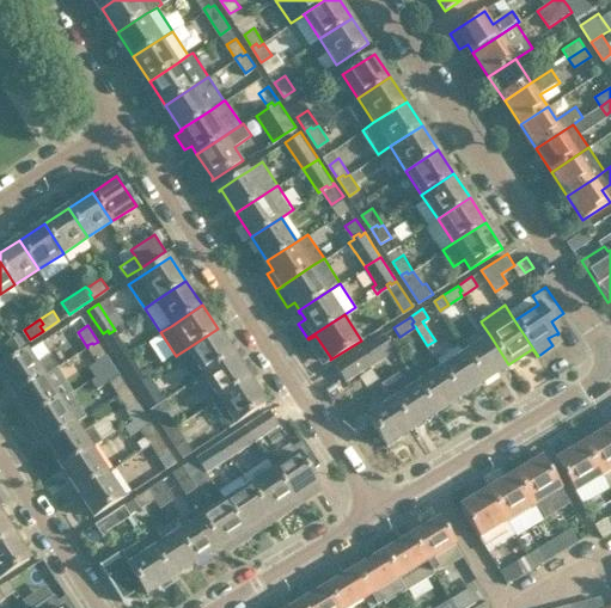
[(218,329),(187,349),(177,355),(193,379),(202,373),(202,374),(233,354),(218,329)]
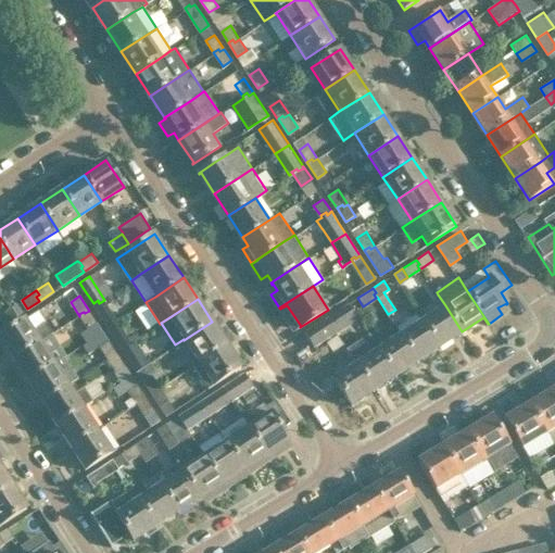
[(112,311),(104,300),(99,303),(98,300),(93,303),(102,317),(112,311)]
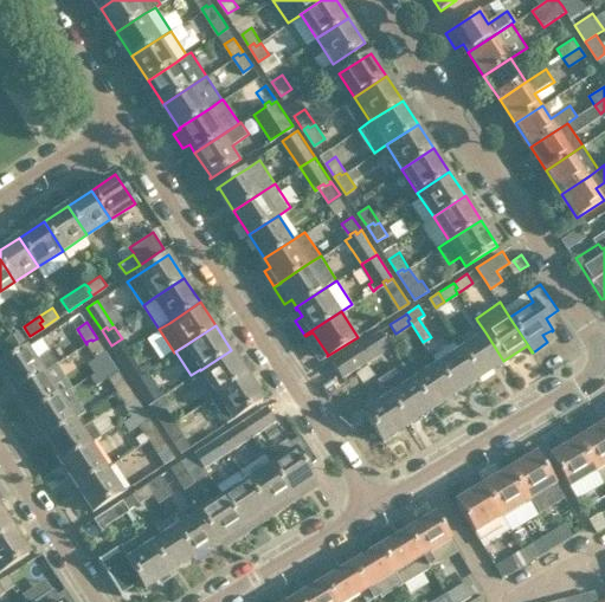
[(19,329),(13,332),(20,343),(26,338),(19,329)]
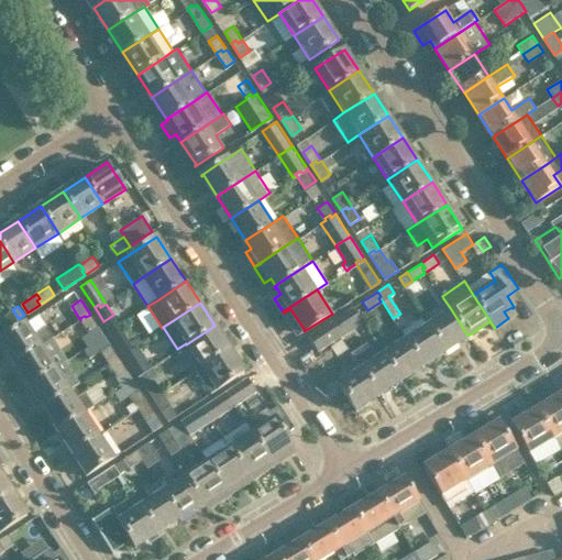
[(331,321),(332,321),(335,326),(333,327),(337,331),(338,331),(337,330),(360,316),(354,307),(343,313),(331,321)]
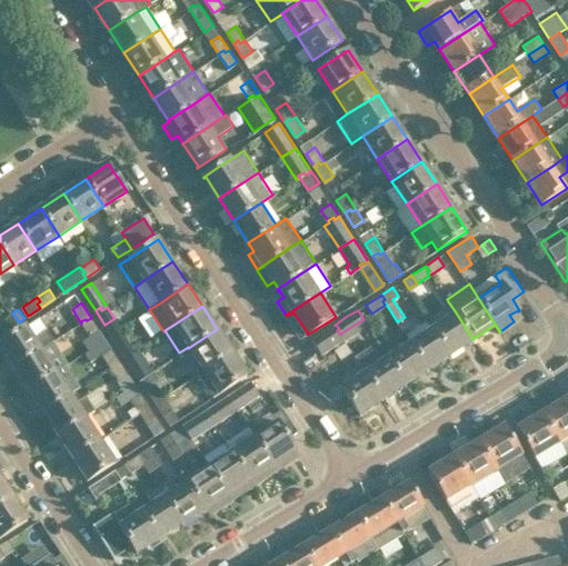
[(0,321),(6,330),(19,323),(12,313),(0,320),(0,321)]
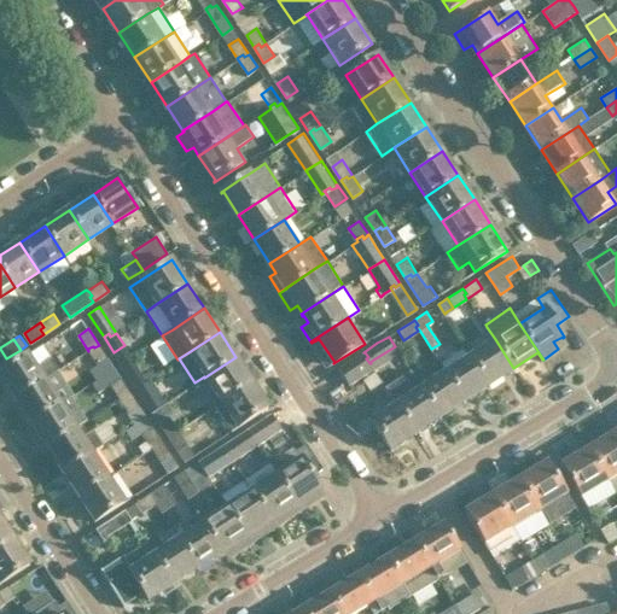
[(489,384),(513,368),(495,339),(471,355),(489,384)]
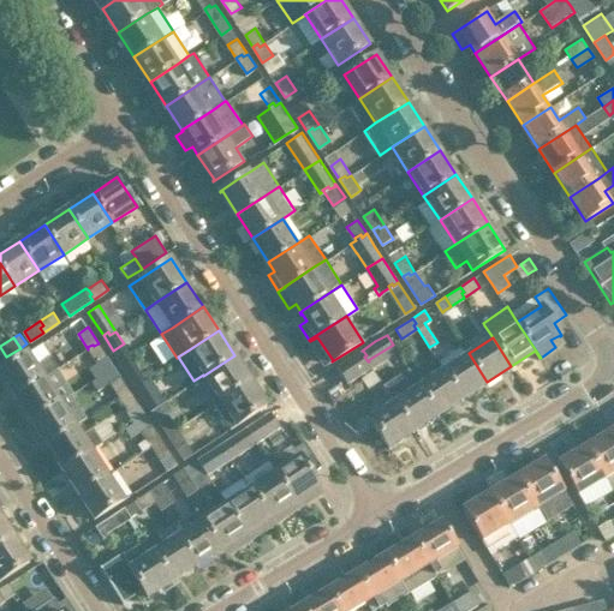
[(0,371),(16,395),(46,376),(60,366),(45,343),(30,353),(29,352),(17,359),(0,370),(0,371)]
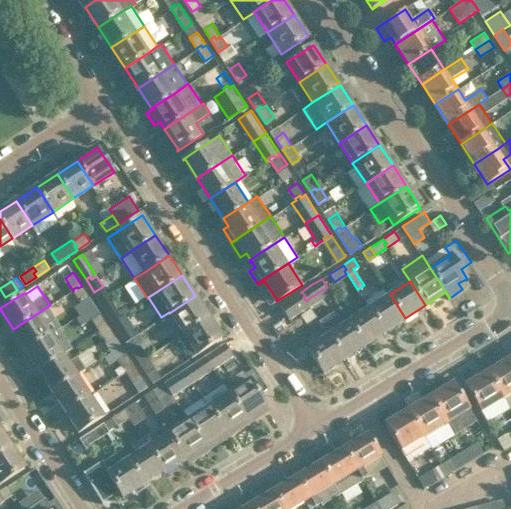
[(89,296),(82,286),(78,288),(77,287),(72,289),(73,290),(73,291),(80,302),(89,296)]
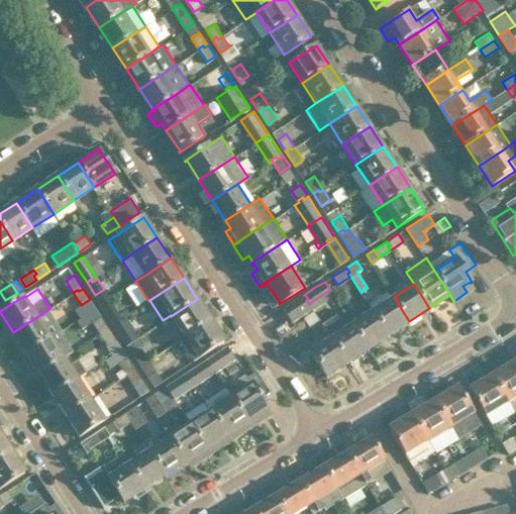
[(304,295),(284,308),(293,322),(313,309),(310,304),(309,304),(306,300),(308,299),(305,295),(304,295)]
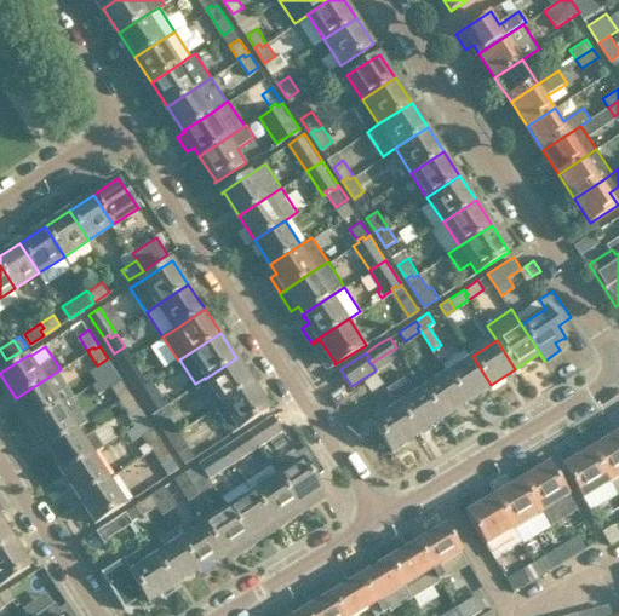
[(466,401),(491,385),(473,356),(447,373),(466,401)]
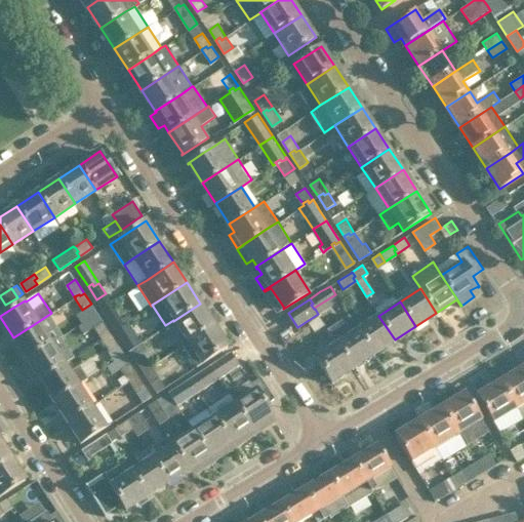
[(214,324),(200,304),(173,321),(188,342),(214,324)]
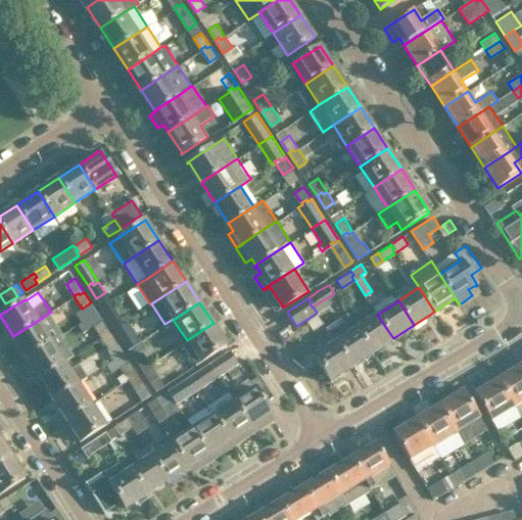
[(116,310),(107,316),(114,326),(119,324),(121,327),(126,323),(116,310)]
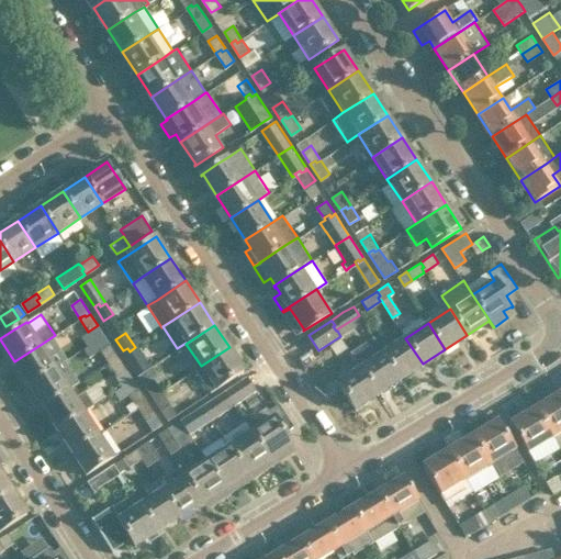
[(405,338),(383,353),(401,379),(423,364),(405,338)]
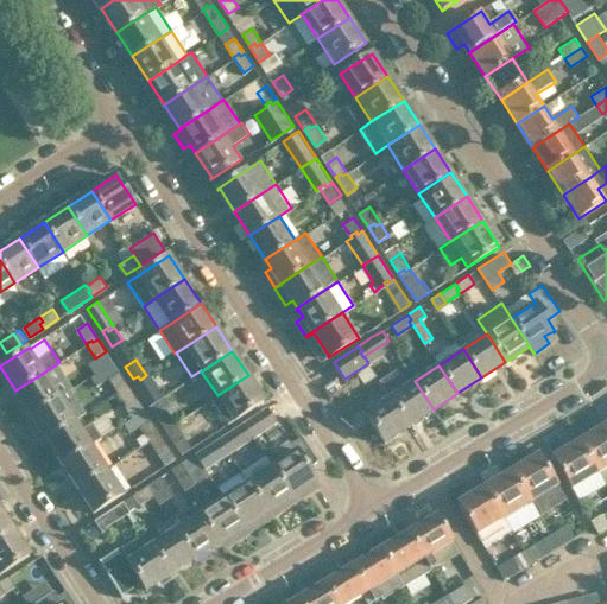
[(391,396),(409,425),(434,409),(415,381),(406,368),(381,383),(391,396)]
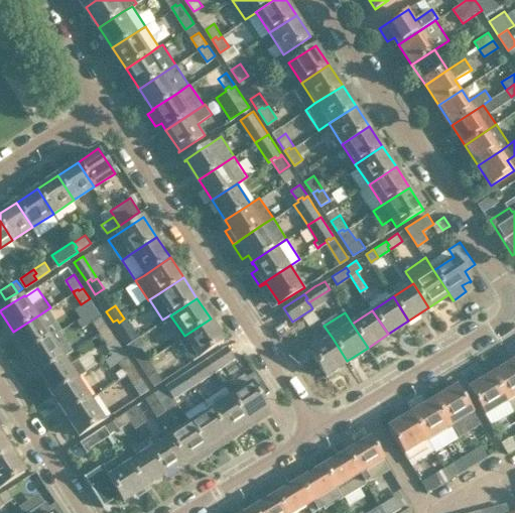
[(51,336),(38,315),(13,332),(27,353),(51,336)]
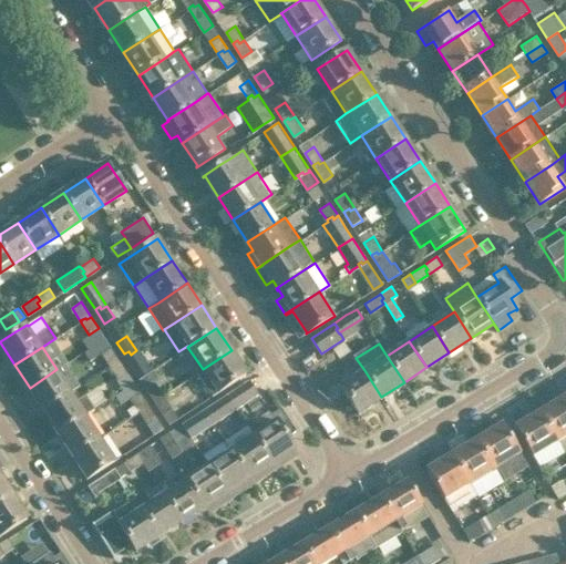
[(110,347),(101,352),(110,366),(114,362),(115,365),(121,361),(110,347)]
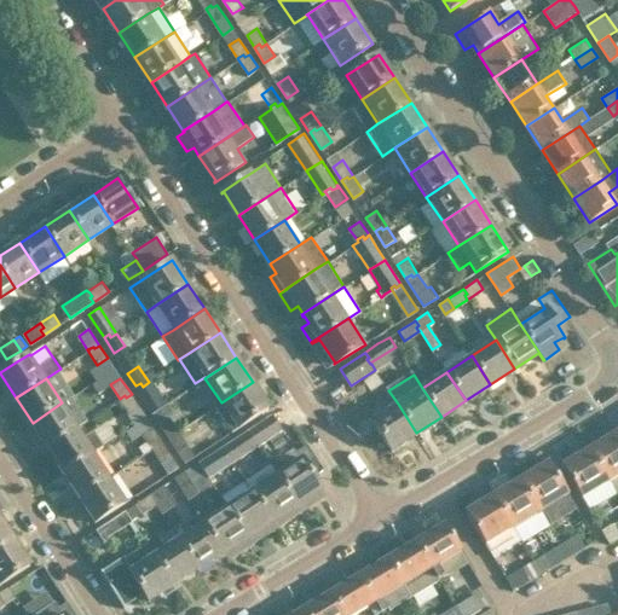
[(140,383),(136,386),(154,412),(165,405),(149,382),(143,387),(140,383)]
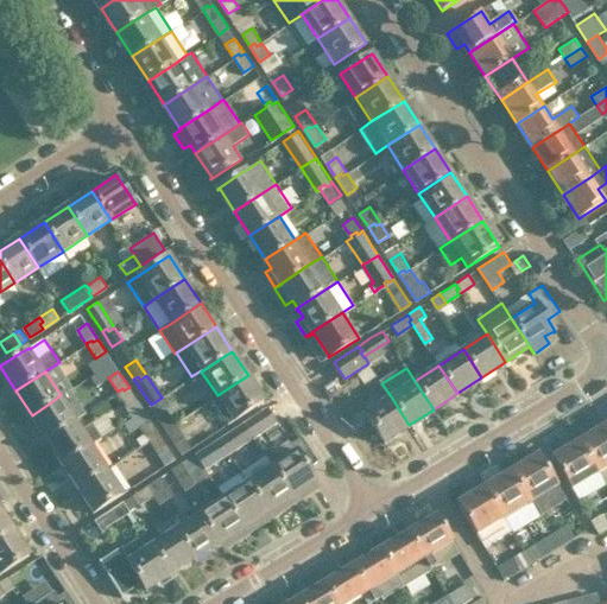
[(248,375),(217,395),(213,399),(229,424),(264,400),(248,375)]
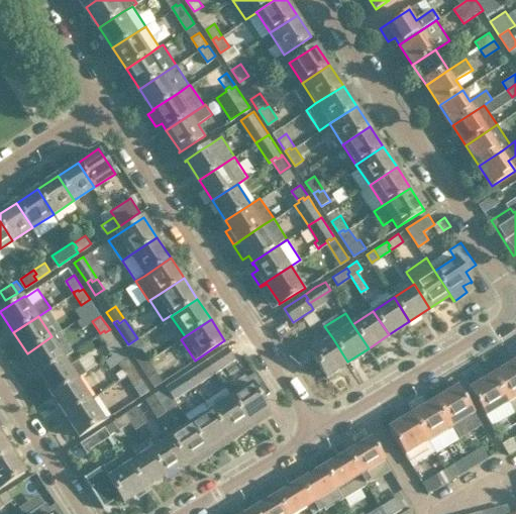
[(116,340),(110,329),(105,332),(104,330),(100,333),(108,345),(116,340)]
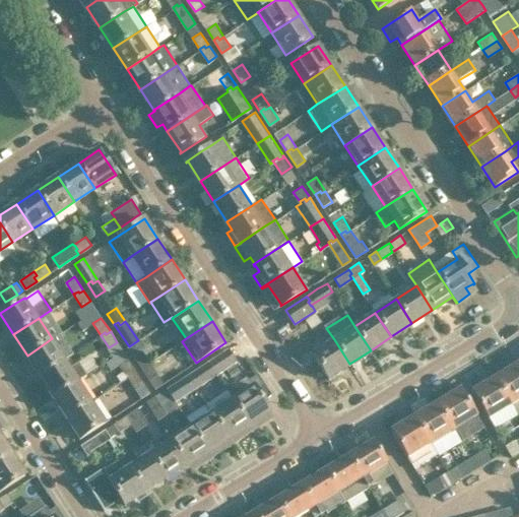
[(52,338),(27,356),(41,376),(65,360),(52,338)]
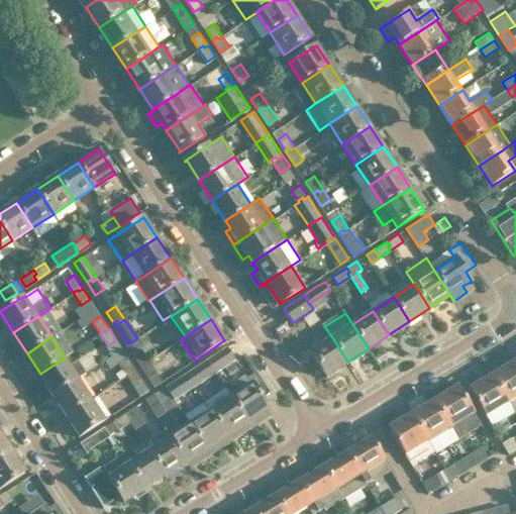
[(328,376),(328,375),(347,362),(332,337),(311,351),(328,377),(328,376)]
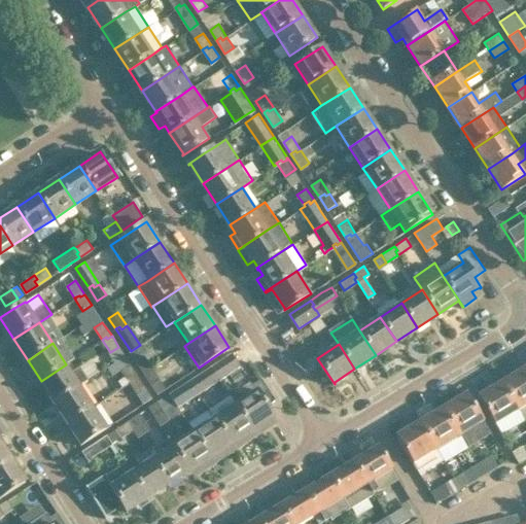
[(210,363),(212,365),(213,365),(215,369),(212,371),(215,376),(217,375),(220,379),(241,365),(233,352),(231,350),(210,363)]
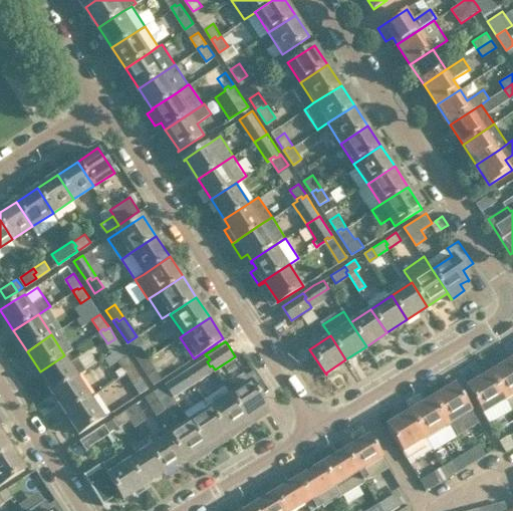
[(133,350),(140,361),(144,358),(145,361),(150,358),(150,357),(141,344),(133,350)]
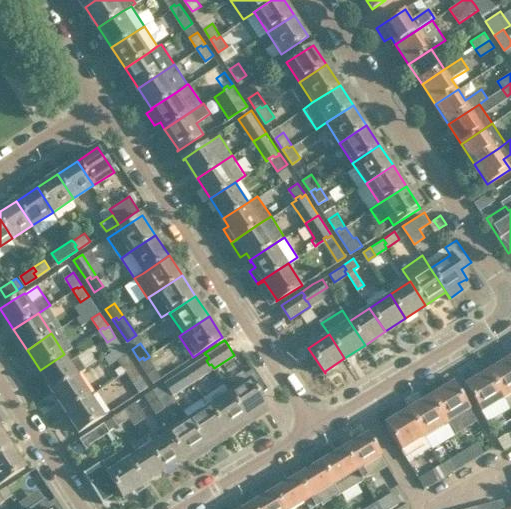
[(126,353),(118,359),(125,370),(129,368),(130,369),(135,366),(126,353)]
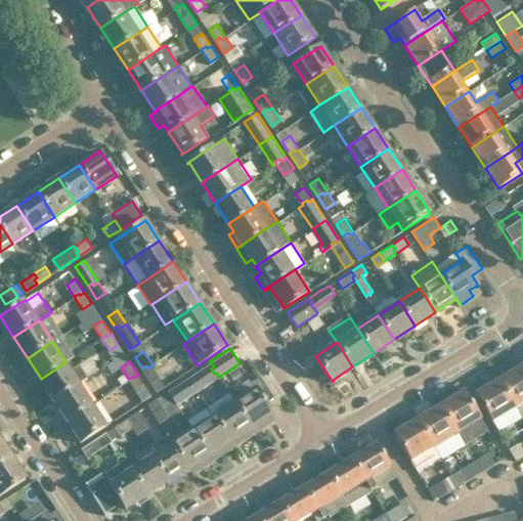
[(209,361),(187,375),(198,390),(219,377),(216,373),(214,374),(211,368),(214,366),(212,363),(211,363),(209,361)]
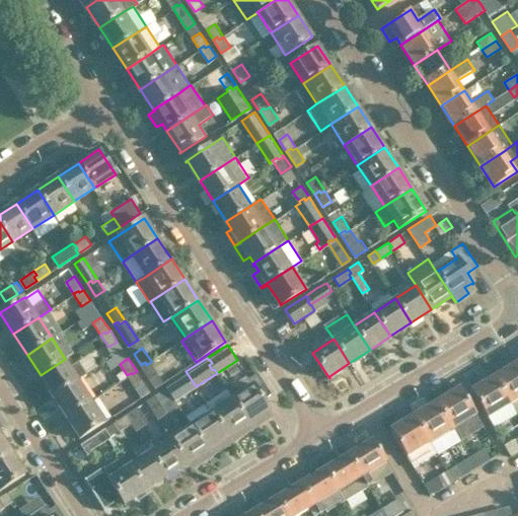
[(65,359),(41,375),(54,395),(79,379),(86,374),(78,362),(71,366),(65,359)]
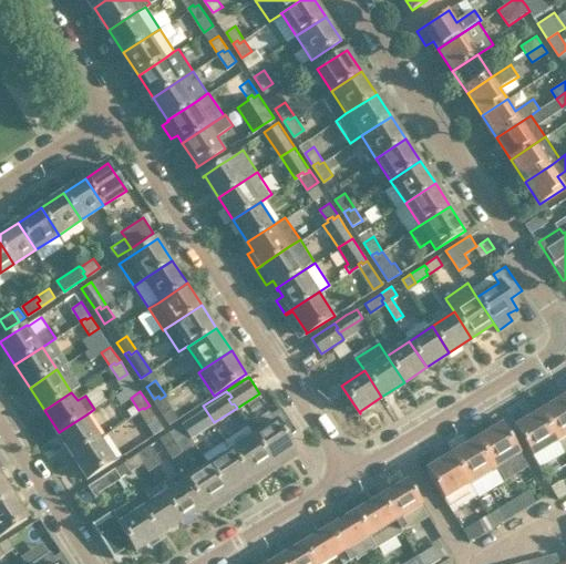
[(168,399),(165,396),(160,399),(158,396),(154,399),(164,413),(173,408),(168,400),(168,399)]
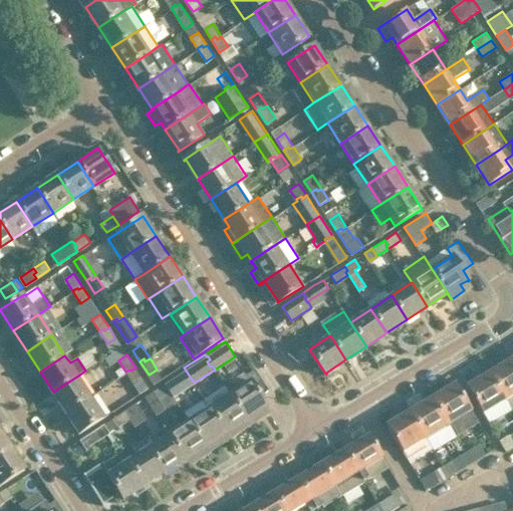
[(512,359),(490,371),(507,400),(512,396),(512,359)]
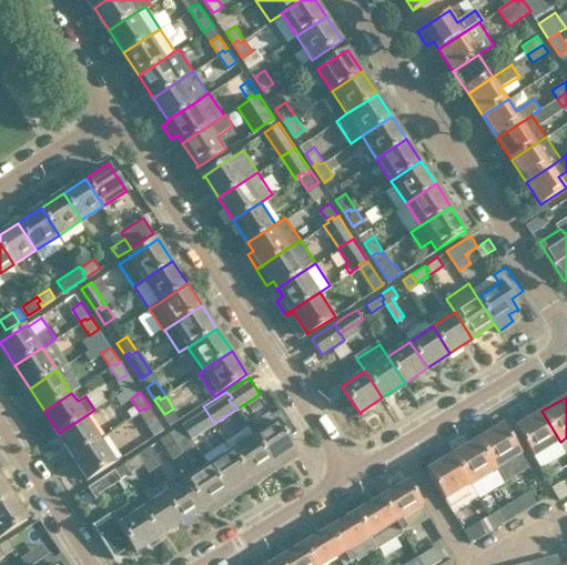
[(158,419),(150,406),(144,410),(143,409),(139,411),(149,425),(158,419)]
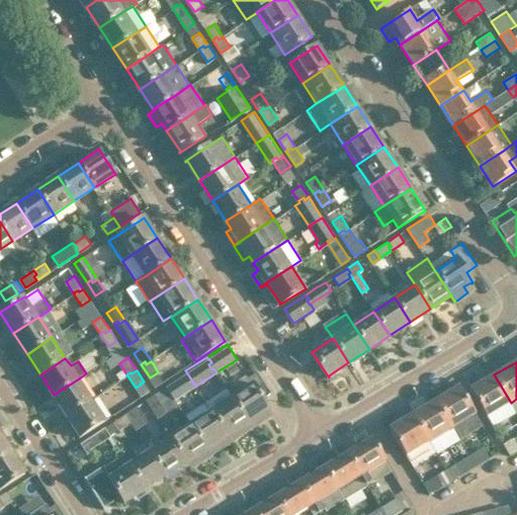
[(185,370),(165,383),(167,387),(168,385),(171,390),(168,392),(171,396),(172,396),(175,400),(195,385),(185,370)]
